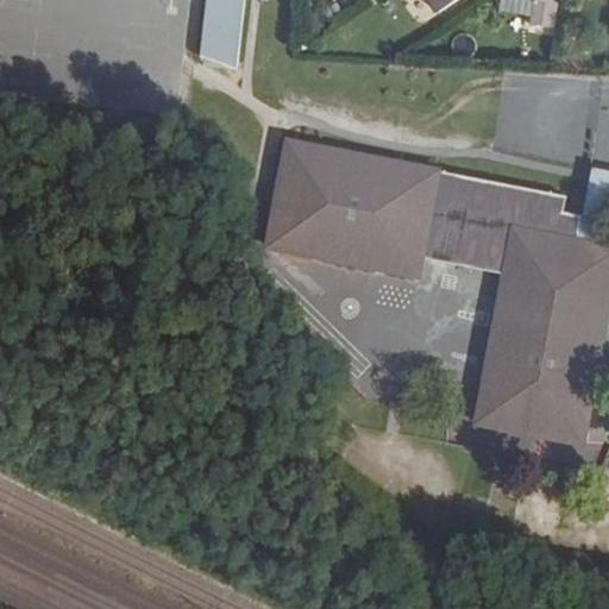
[(206,0),(200,49),(238,54),(244,0),(206,0)]
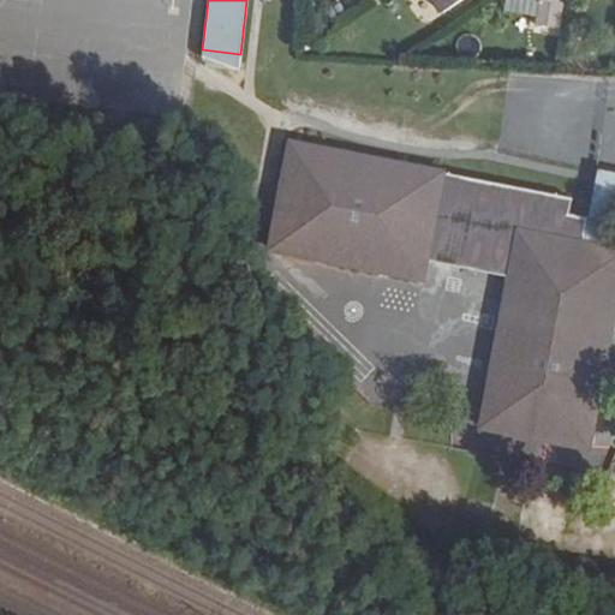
[(460,0),(431,0),(441,13),(460,0)]
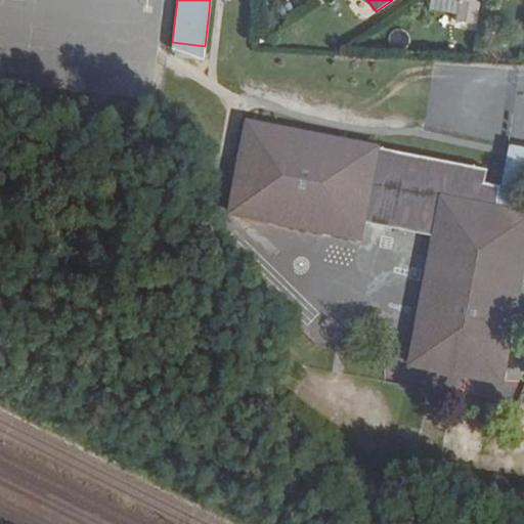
[(457,0),(429,0),(428,10),(455,15),(457,1),(457,0)]
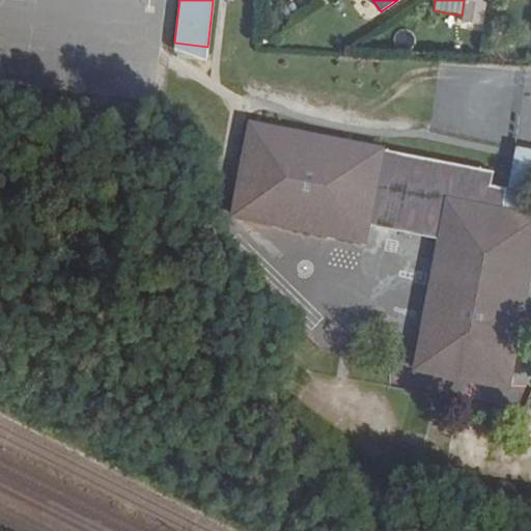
[(480,4),(480,0),(464,0),(464,1),(462,16),(460,22),(483,26),(487,5),(480,4)]
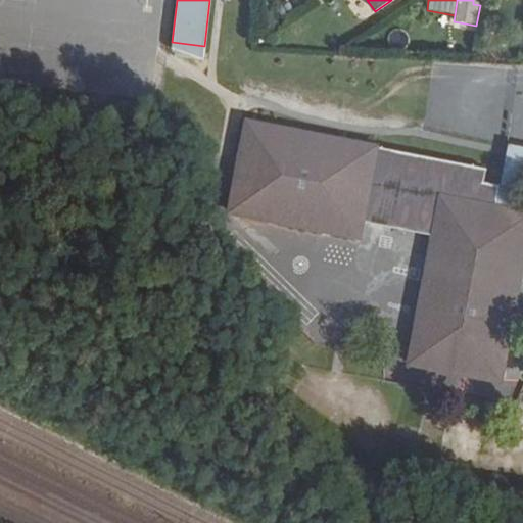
[(468,112),(470,72),(389,67),(387,108),(468,112)]
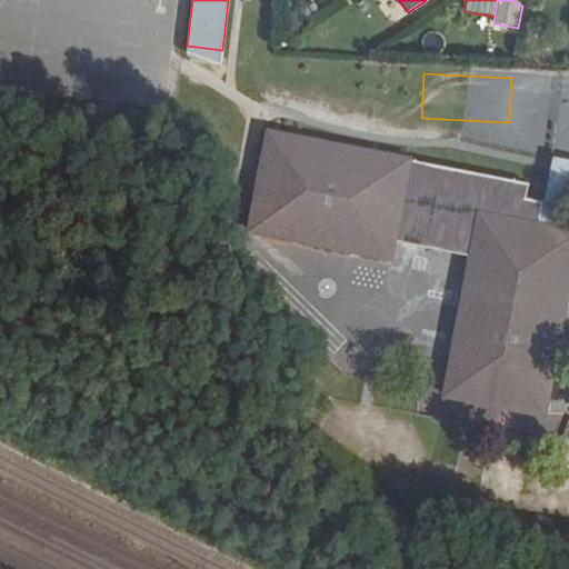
[(407,158),(268,127),(247,226),(386,257),(389,239),(469,257),(440,392),(537,416),(565,277),(568,253),(568,232),(553,229),(533,225),(539,201),(522,197),(525,183),(407,158)]
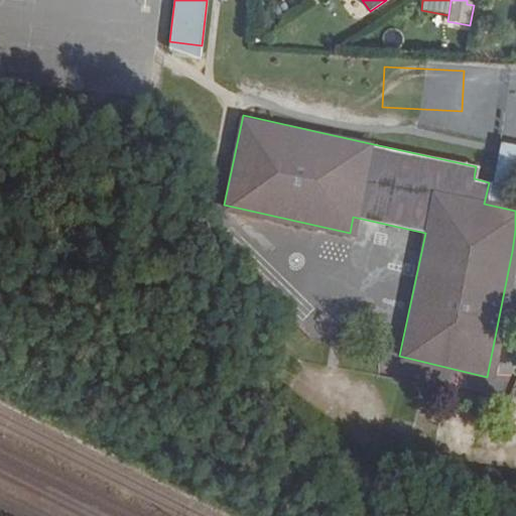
[(515,144),(497,140),(489,182),(484,204),(502,208),(511,162),(515,163),(515,144)]
